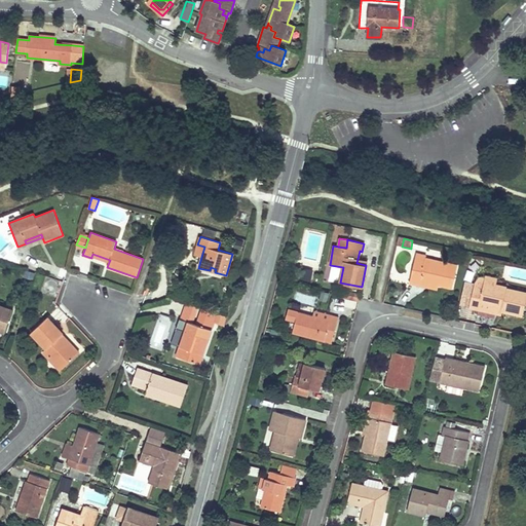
[(201,257),(204,247),(197,245),(194,255),(201,257)]
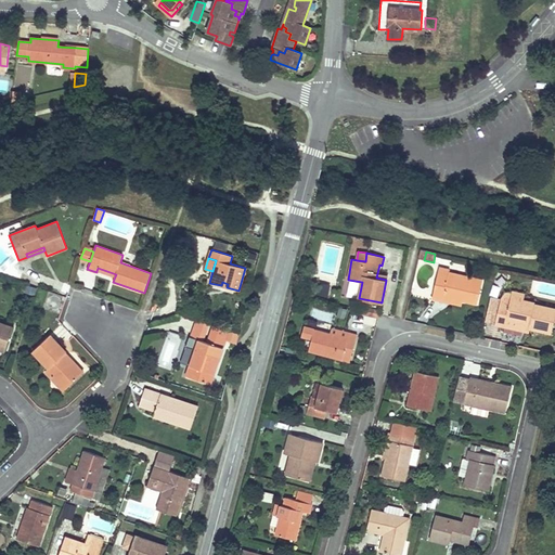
[(115,276),(116,274),(98,268),(97,271),(115,276)]
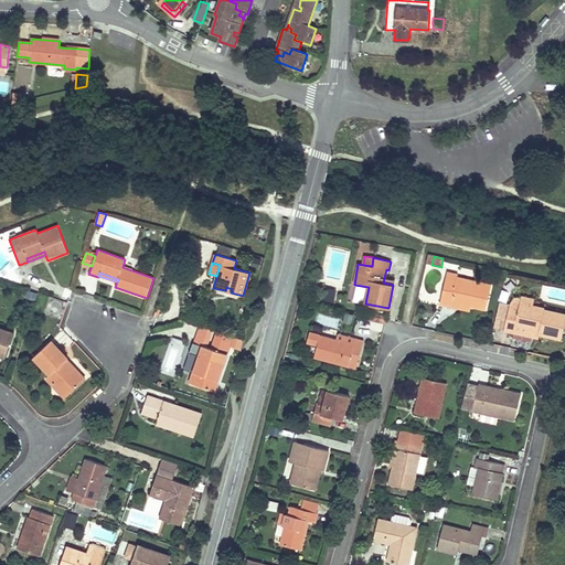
[(458,275),(447,273),(440,304),(450,306),(451,301),(470,306),(486,309),(491,285),(457,277),(458,275)]
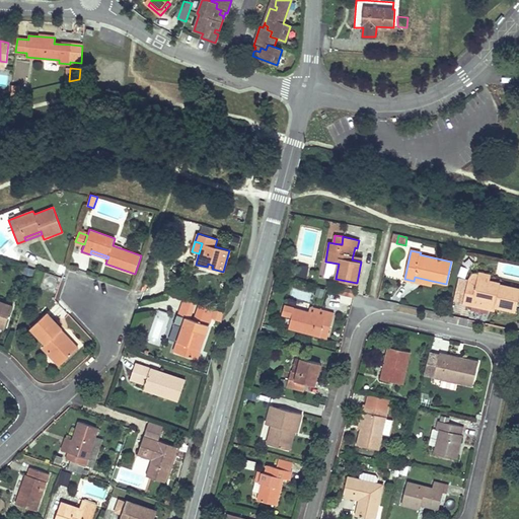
[(432,281),(415,277),(414,281),(432,285),(432,281)]
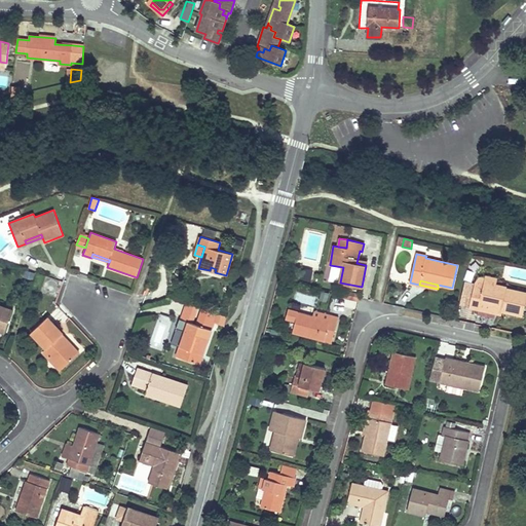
[(523,315),(525,300),(525,292),(506,288),(506,287),(495,284),(484,282),(483,286),(475,284),(470,307),(478,309),(495,313),(500,314),(501,310),(523,315)]
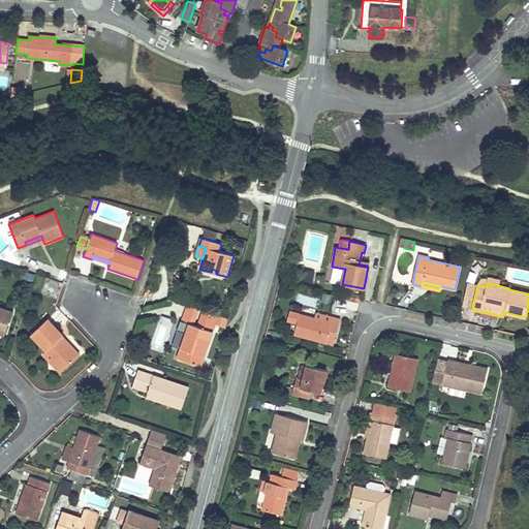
[(321,301),(329,303),(331,294),(323,292),(321,301)]
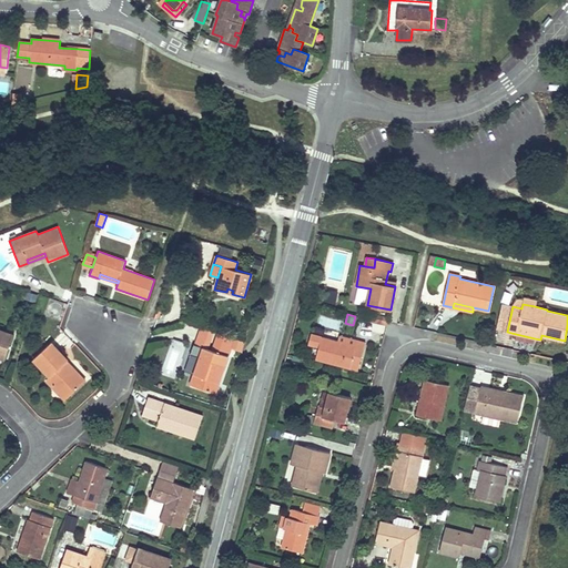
[(200,327),(193,344),(194,344),(208,348),(214,332),(200,327)]
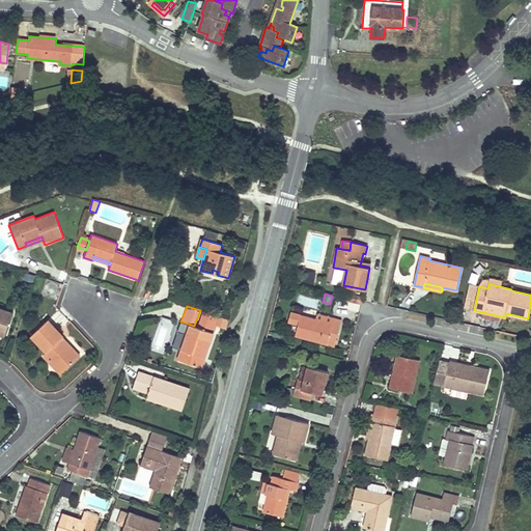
[(14,312),(0,308),(0,332),(5,335),(14,312)]
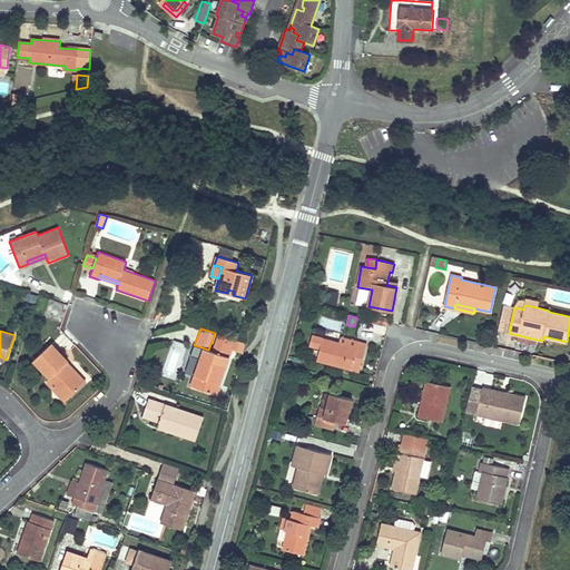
[(208,350),(195,345),(194,345),(190,355),(194,357),(200,360),(195,374),(190,386),(216,395),(229,357),(235,340),(218,334),(213,352),(208,350)]
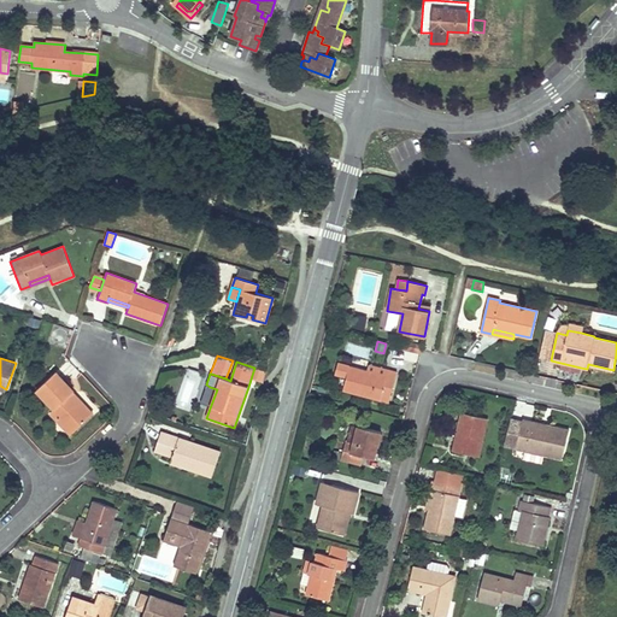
[(581,368),(560,363),(559,369),(579,372),(581,368)]
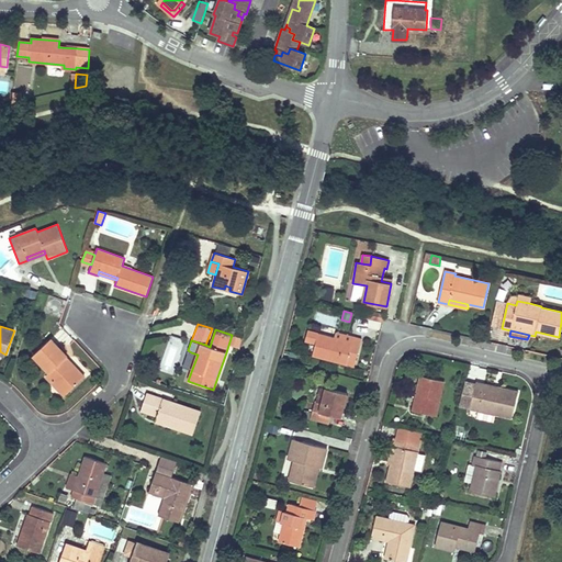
[(335,337),(352,341),(353,337),(336,332),(335,337)]
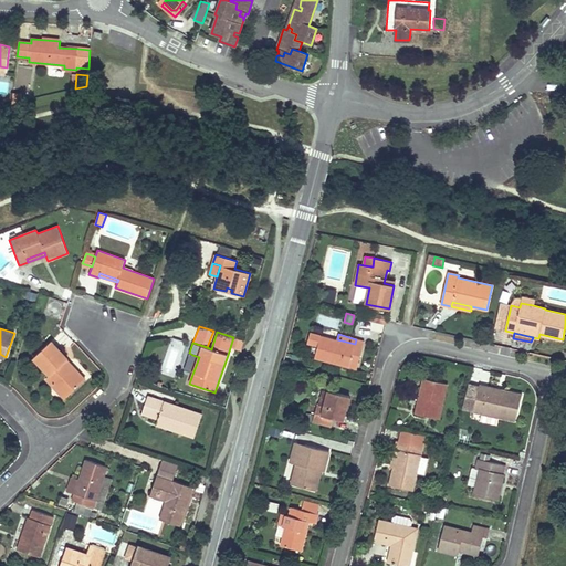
[(321,335),(315,358),(357,369),(364,342),(356,339),(355,344),(337,339),(321,335)]
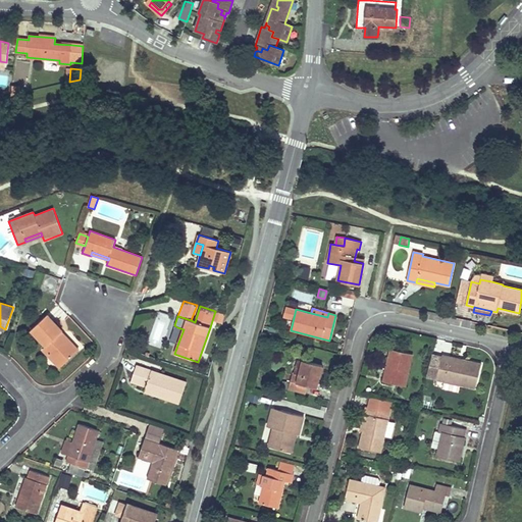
[(63,364),(79,350),(64,335),(62,336),(59,333),(61,331),(62,330),(46,314),(31,329),(45,346),(42,349),(48,354),(51,351),(63,364)]
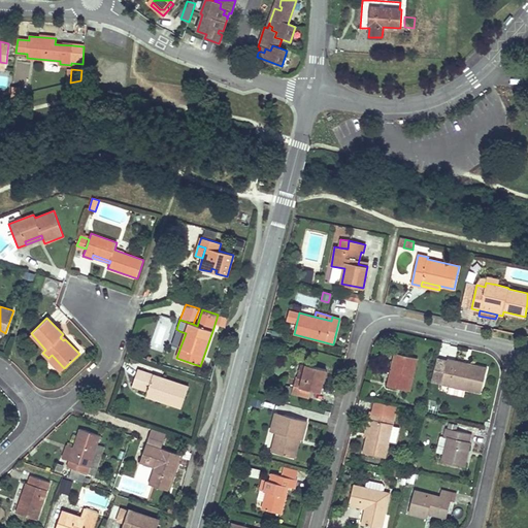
[(174,344),(180,347),(186,333),(179,331),(174,344)]
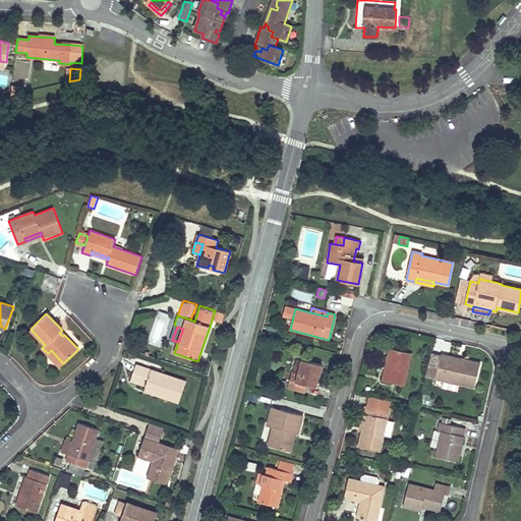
[(390,348),(383,381),(405,386),(412,353),(390,348)]
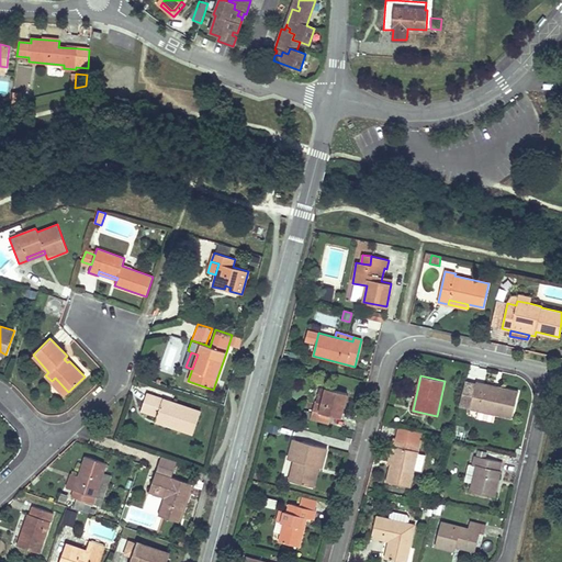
[(55,378),(52,381),(65,395),(68,392),(55,378)]
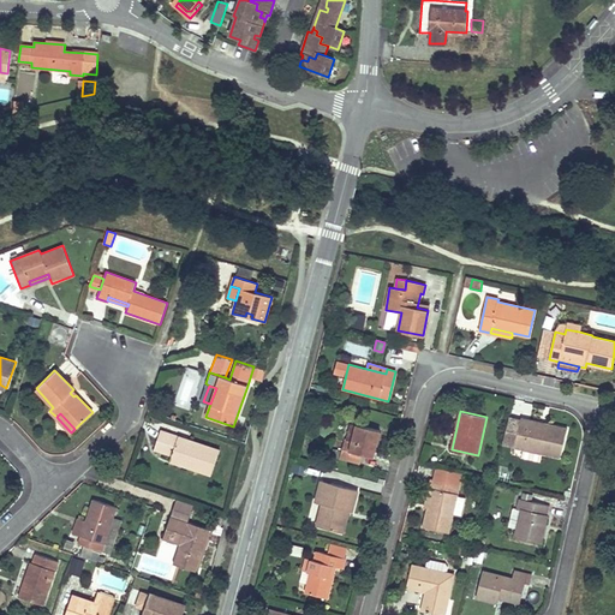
[(520,419),(509,417),(506,429),(518,433),(520,419)]
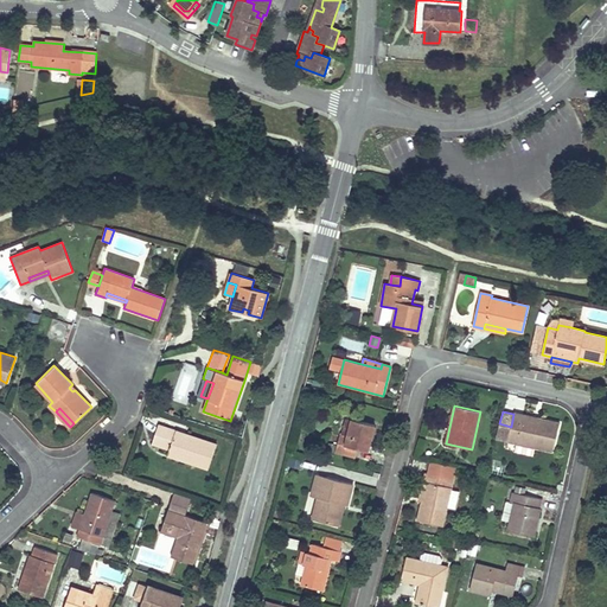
[(511,427),(499,423),(496,438),(517,442),(535,446),(553,451),(560,425),(540,420),(540,423),(534,421),(534,419),(513,414),(511,427)]
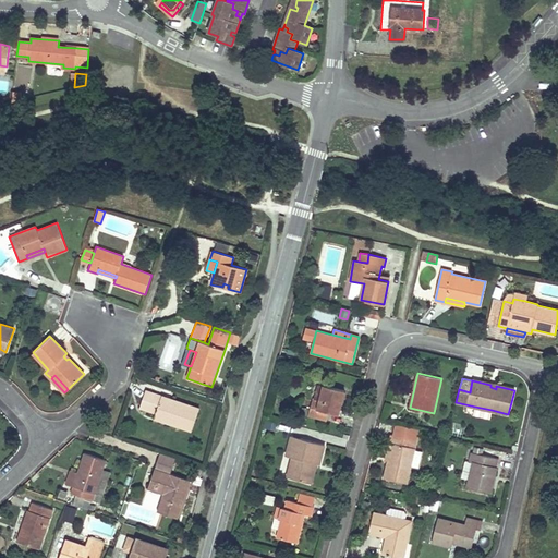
[(318,402),(324,385),(317,384),(313,400),(318,402)]
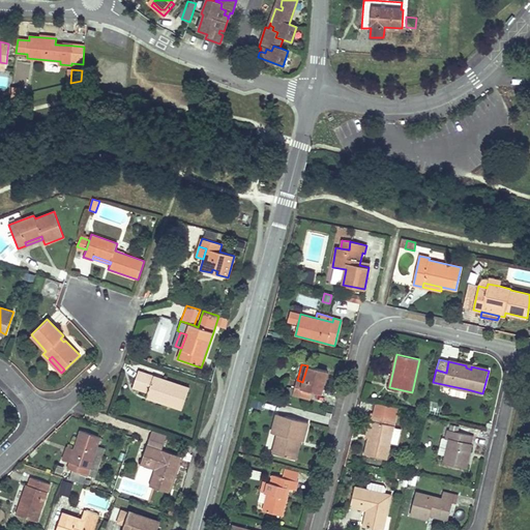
[(327,372),(307,365),(302,382),(301,388),(295,386),(295,388),(293,395),(310,400),(312,391),(321,394),(327,372)]
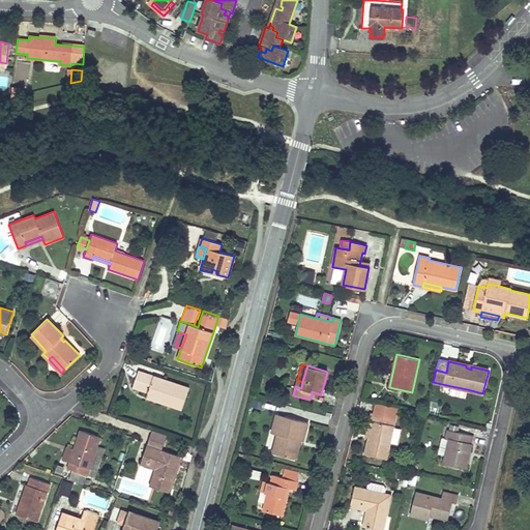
[(189,388),(138,371),(136,379),(150,384),(148,392),(146,398),(182,409),(189,388)]
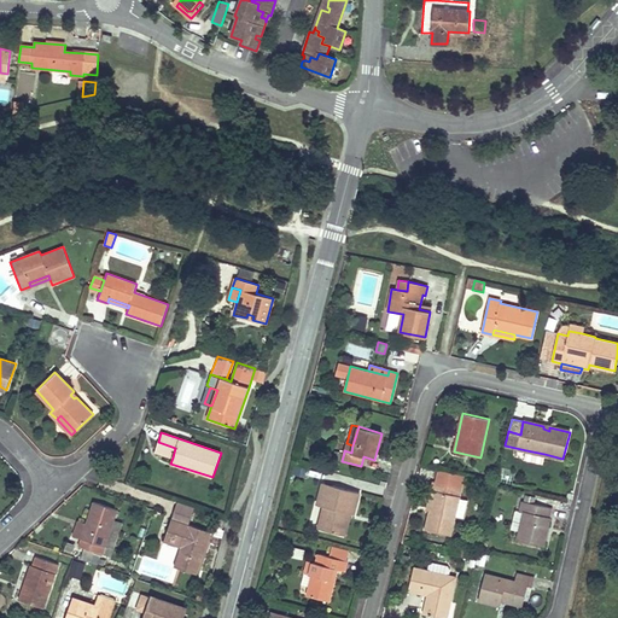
[(173,458),(175,448),(158,442),(155,452),(173,458)]
